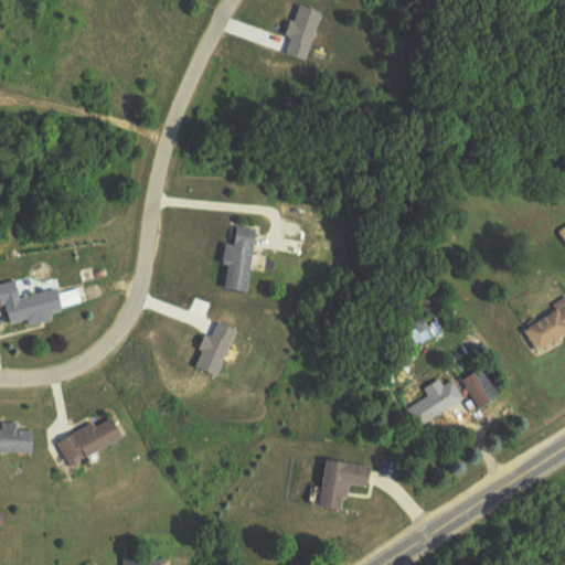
[(227,245),(224,266),(230,267),(226,291),(249,294),(257,231),(237,227),(235,246),(227,245)]
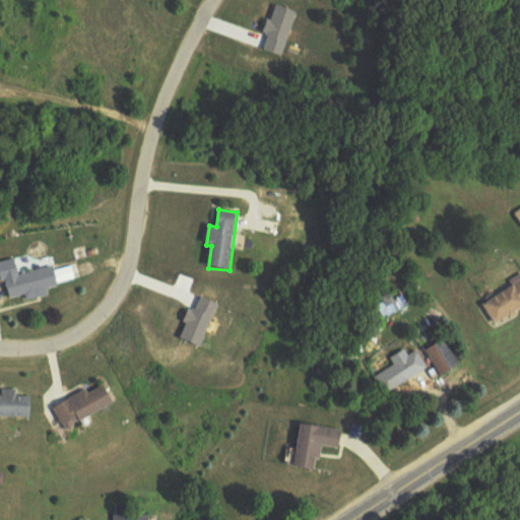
[(22,275),(19,260),(0,264),(0,266),(6,301),(27,297),(28,301),(49,297),(47,289),(59,287),(56,268),(22,275)]
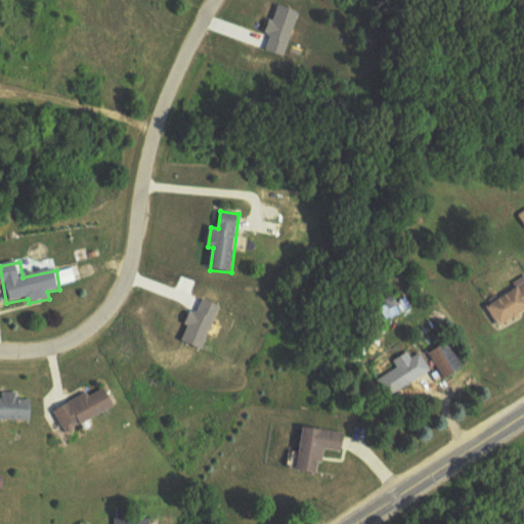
[(523,285),(488,308),(501,328),(523,312),(523,285)]
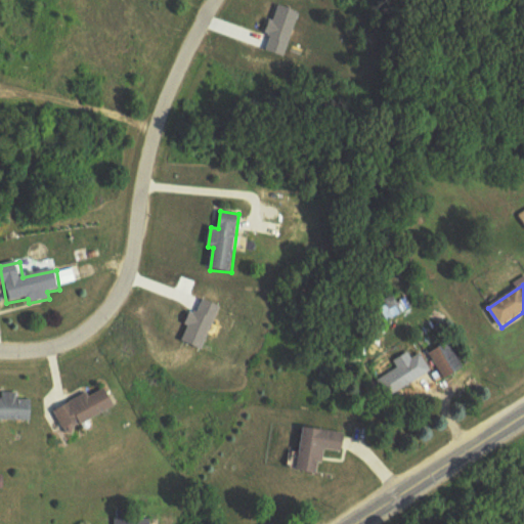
[(411,307),(405,299),(399,303),(394,295),(378,306),(388,322),(411,307)]
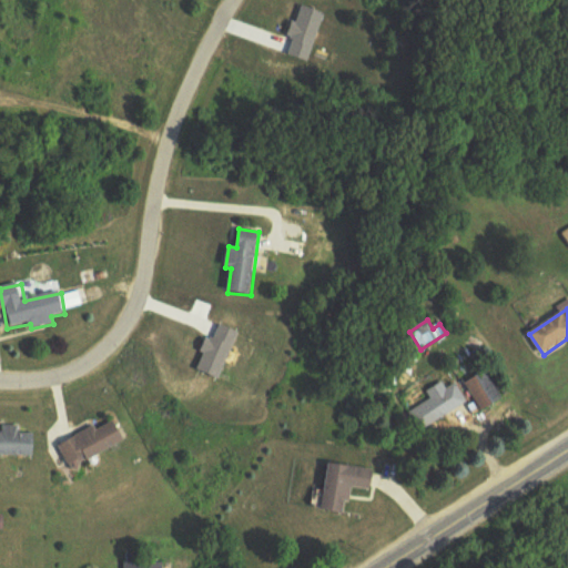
[(504,399),(487,372),(466,384),(482,412),(504,399)]
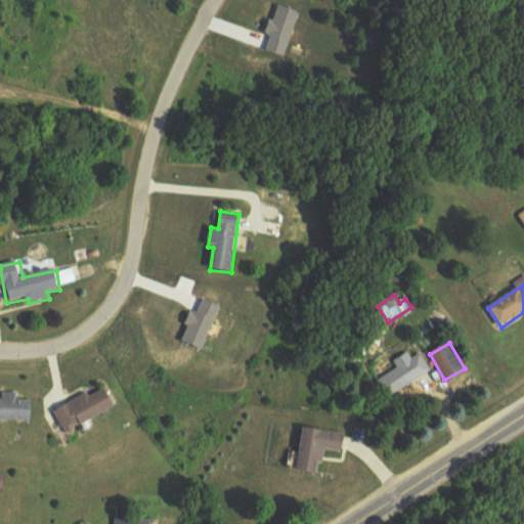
[(421,354),(411,358),(408,353),(393,361),(397,369),(377,380),(385,397),(431,374),(421,354)]
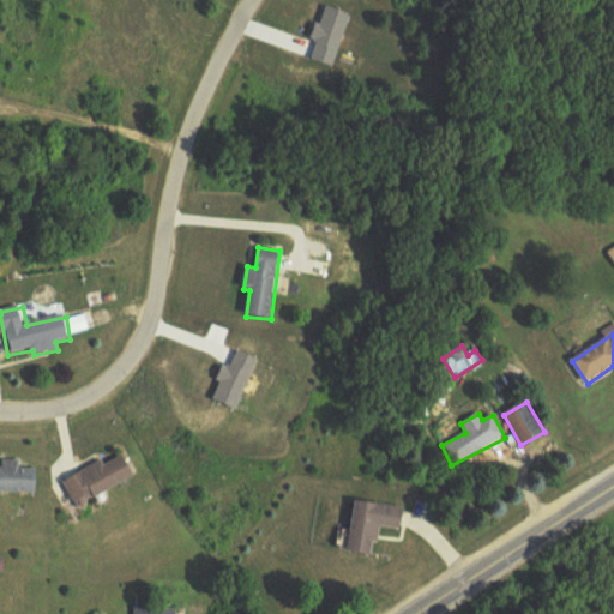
[(64,480),(76,506),(137,480),(126,453),(64,480)]
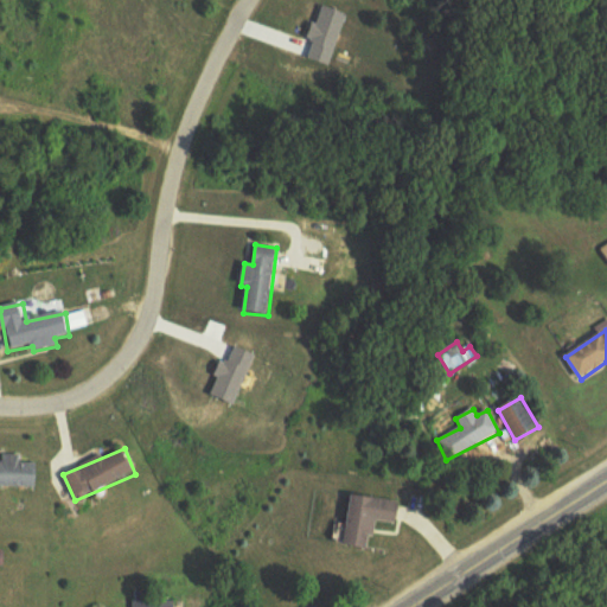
[(20,455),(2,455),(2,464),(0,464),(0,486),(37,487),(37,464),(20,462),(20,455)]
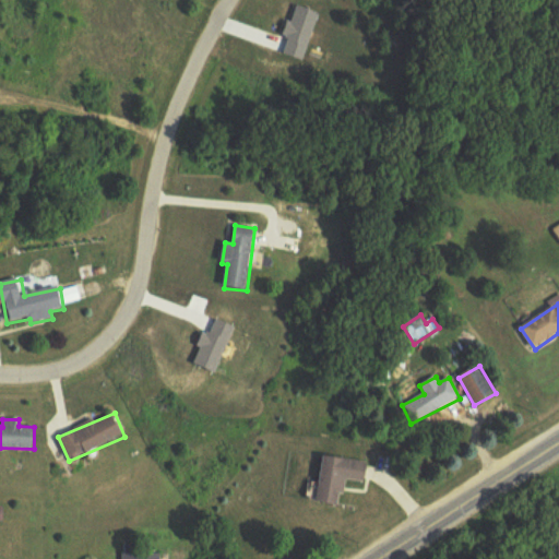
[(342,507),(345,479),(365,483),(367,462),(323,456),(317,503),(342,507)]
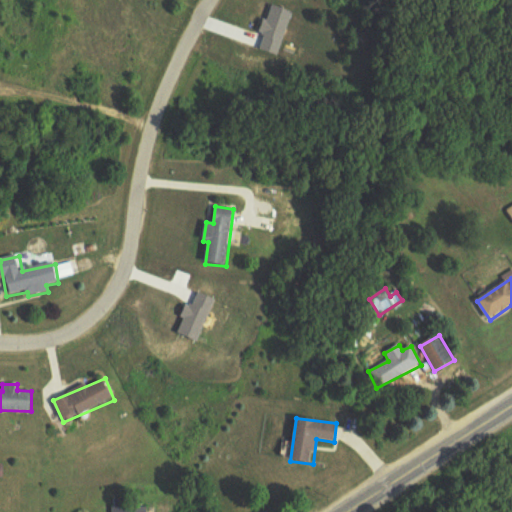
[(124,500),(112,500),(111,511),(144,511),(144,507),(124,507),(124,500)]
